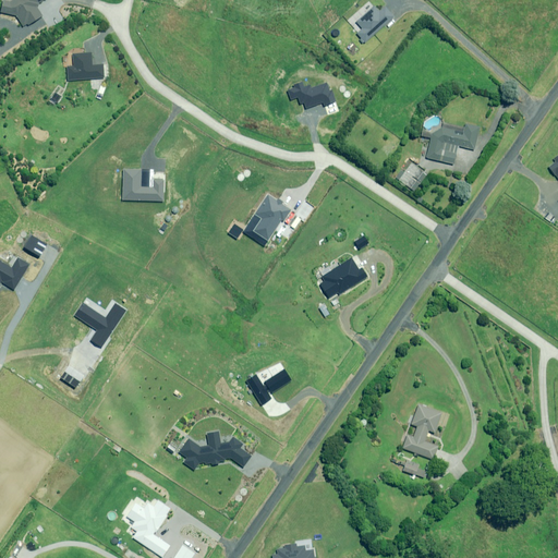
[(12,0),(11,2),(3,1),(1,11),(16,16),(24,27),(43,15),(50,28),(63,20),(57,9),(64,4),(61,0),(12,0)]
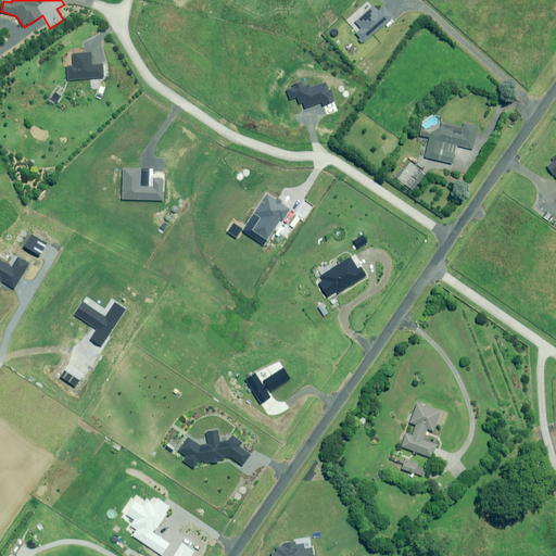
[(378,12),(373,7),(355,22),(362,28),(356,34),(364,42),(392,16),(383,8),(378,12)]
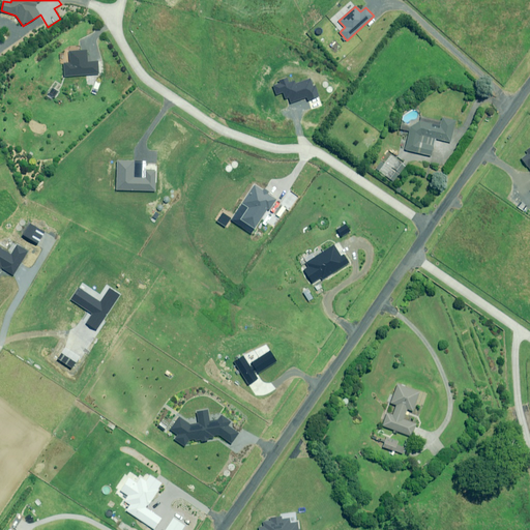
[(88,62),(87,51),(68,52),(69,63),(63,63),(64,77),(99,74),(98,61),(88,62)]
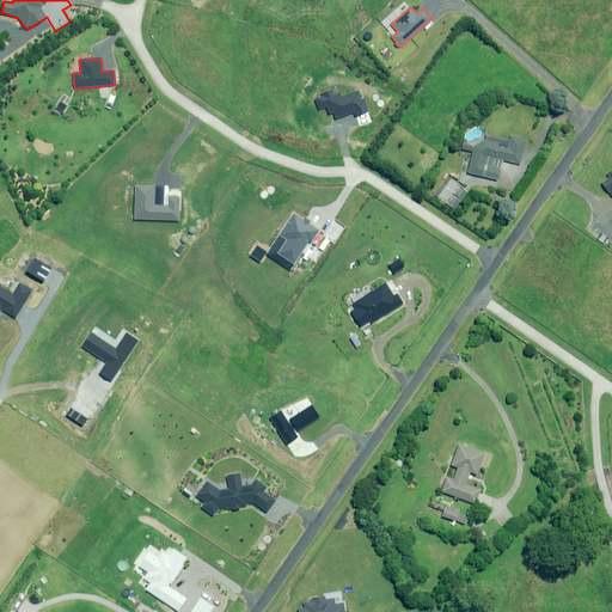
[(526,139),(510,135),(509,141),(485,135),(484,140),(473,146),(463,144),(461,150),(472,152),(467,173),(497,181),(502,160),(520,164),(526,139)]
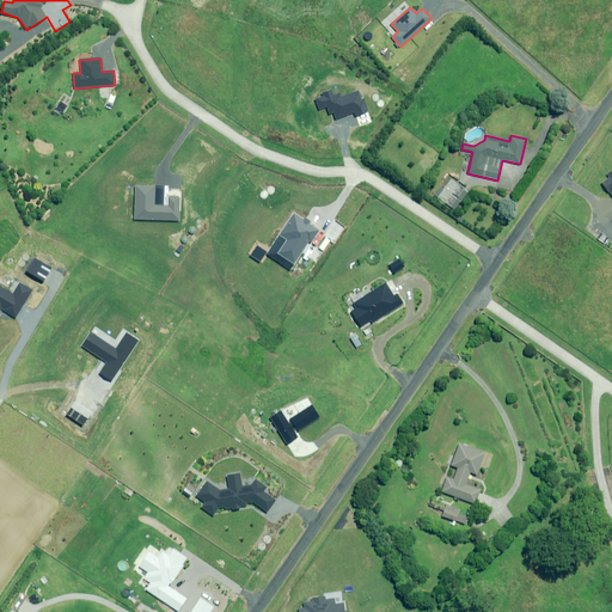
[(434,195),(454,209),(469,191),(450,176),(434,195)]
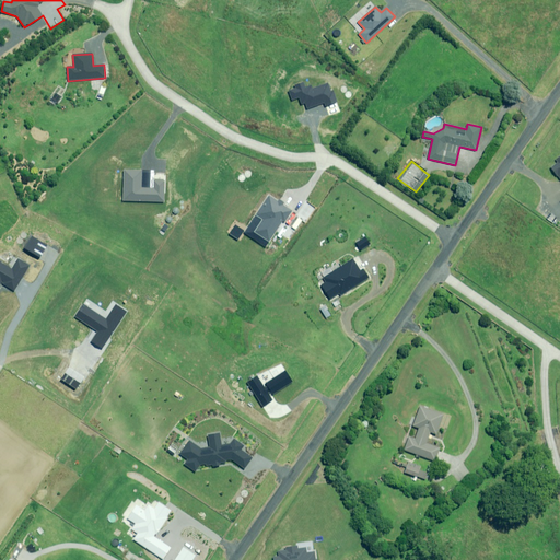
[(360,271),(353,259),(324,279),(326,282),(321,286),(329,299),(339,293),(340,295),(369,278),(363,269),(360,271)]
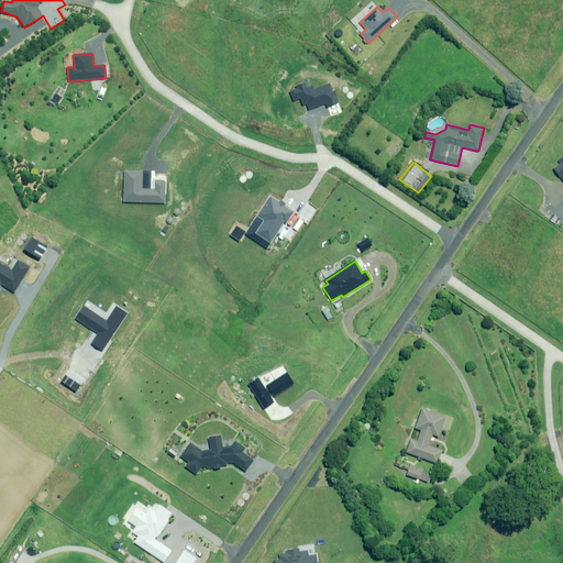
[(444,417),(422,409),(415,429),(421,431),(417,441),(411,439),(406,452),(437,464),(442,451),(428,445),(432,434),(438,437),(444,417)]
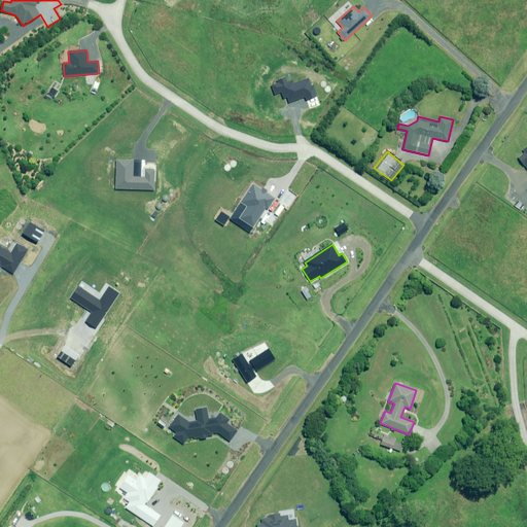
[(396,438),(384,434),(381,445),(400,452),(402,445),(395,443),(396,438)]
